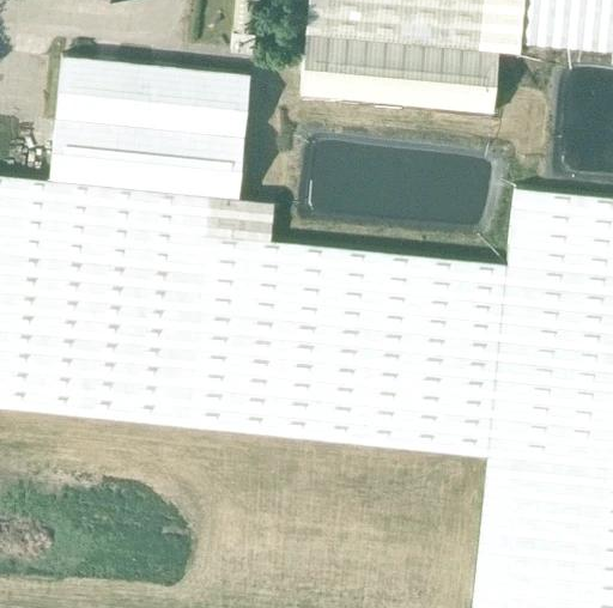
[(612,0),(309,0),(299,97),(492,116),(499,44),(612,55),(612,0)]
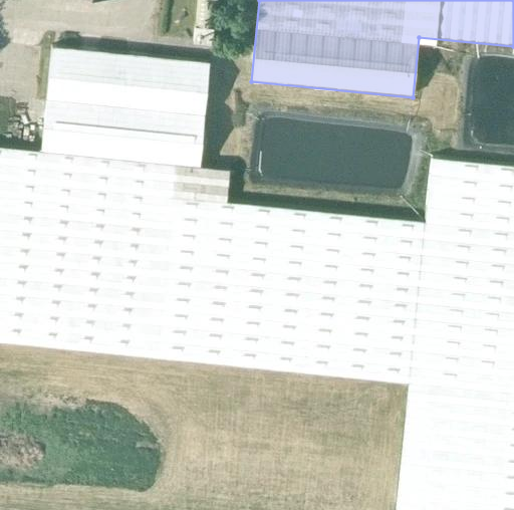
[(194,43),(212,45),(214,29),(195,27),(194,43)]
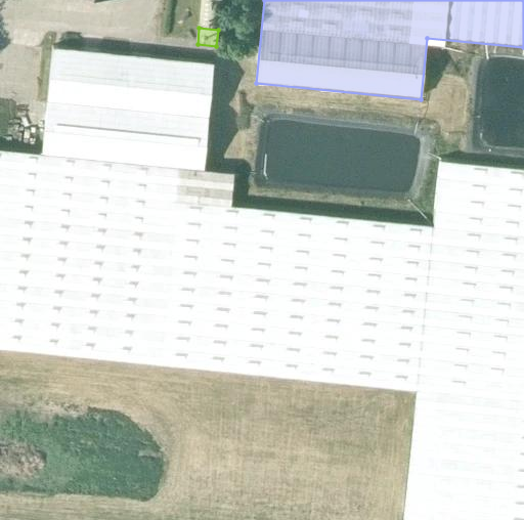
[(213,65),(52,48),(47,102),(208,119),(213,65)]
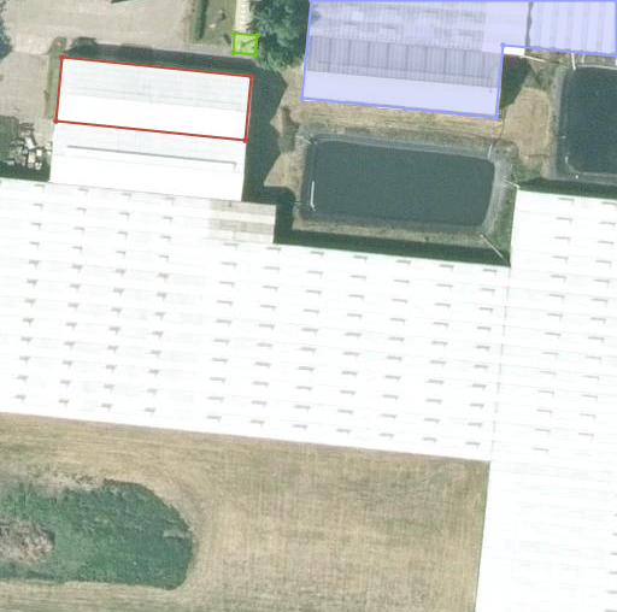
[(245,140),(56,121),(50,182),(240,200),(245,140)]
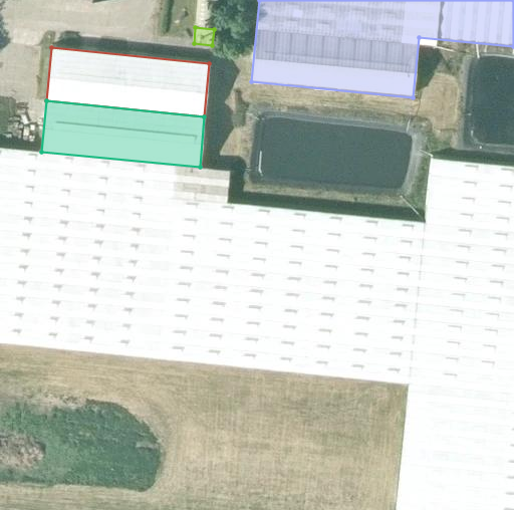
[(229,170),(0,148),(0,341),(409,383),(397,509),(513,509),(513,166),(430,158),(424,222),(225,202),(229,170)]
